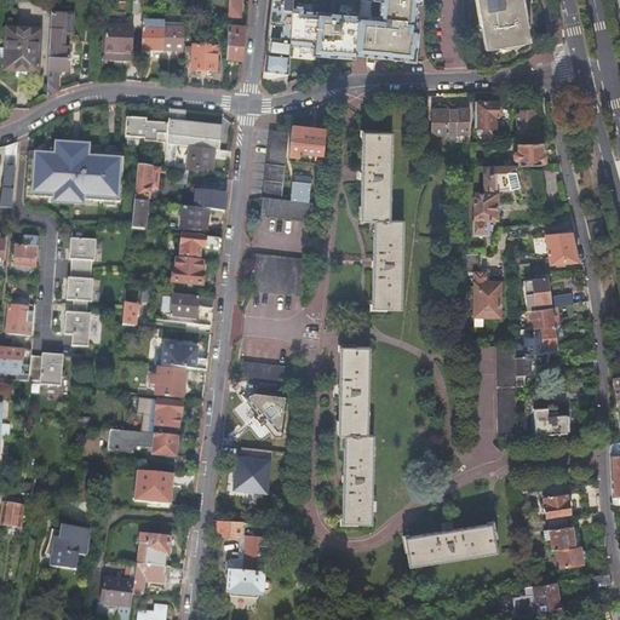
[(228,0),(228,13),(240,15),(239,0),(228,0)]
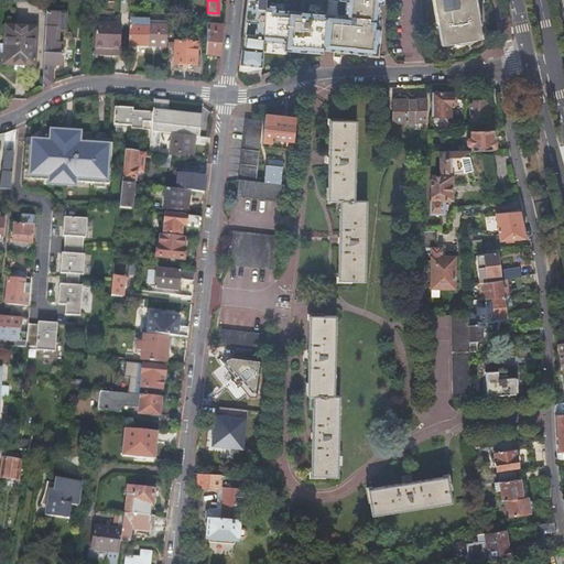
[(247,0),(242,51),(262,54),(263,42),(266,6),(266,0),(247,0)]
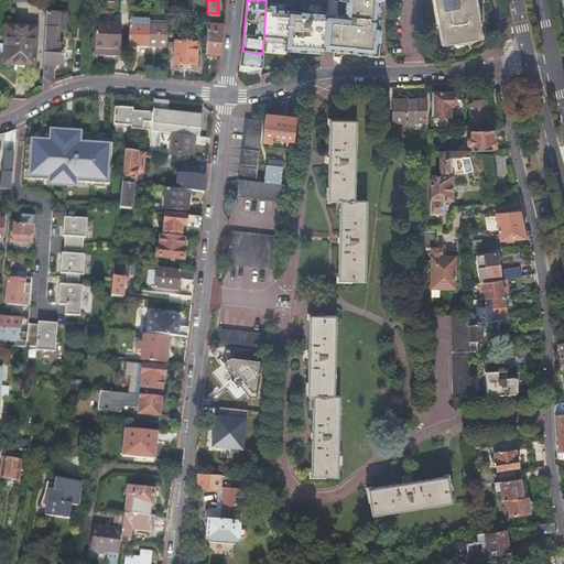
[(344,0),(344,1),(346,1),(345,17),(343,17),(339,52),(369,55),(370,46),(378,47),(380,28),(377,28),(379,4),(379,0),(344,0)]
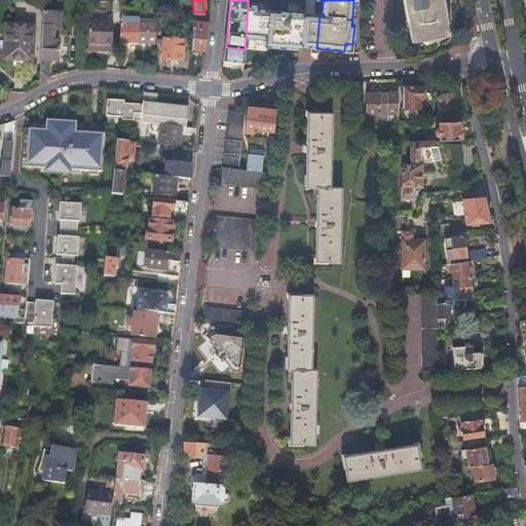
[(424,0),(403,0),(411,41),(433,37),(424,0)]
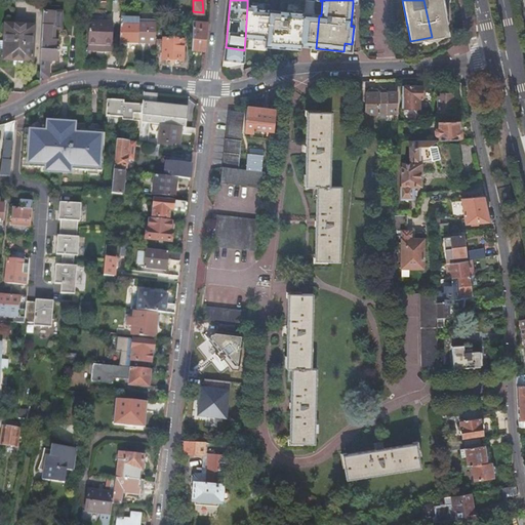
[(423,0),(432,37),(447,35),(440,0),(423,0)]
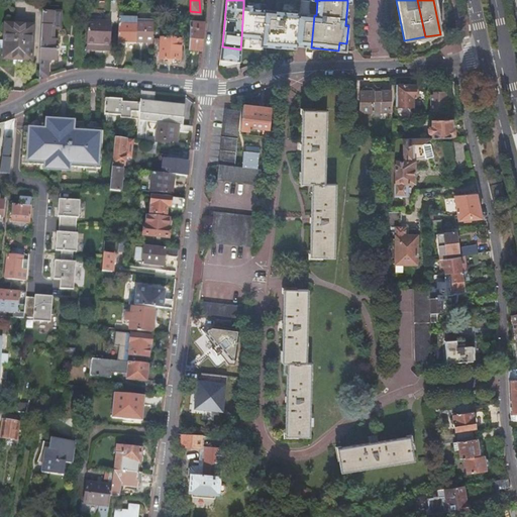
[(254,6),(243,5),(241,38),(262,40),(265,11),(253,10),(254,6)]
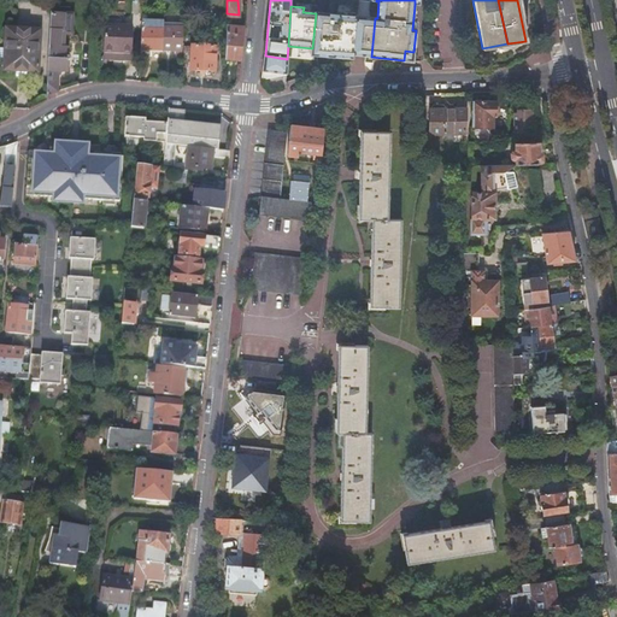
[(338,15),(316,13),(312,48),(311,56),(331,58),(333,53),(338,15)]
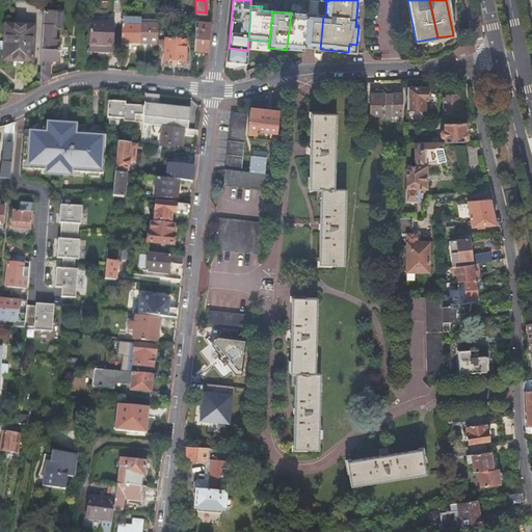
[(291,12),(287,46),(320,49),(323,16),(291,12)]
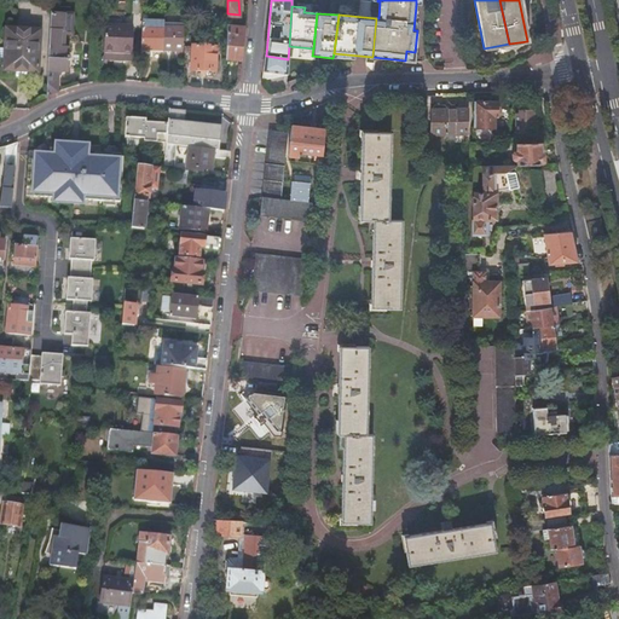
[(51,16),(46,97),(57,93),(58,71),(67,73),(68,47),(64,46),(64,40),(64,33),(63,33),(64,17),(57,16),(51,16)]
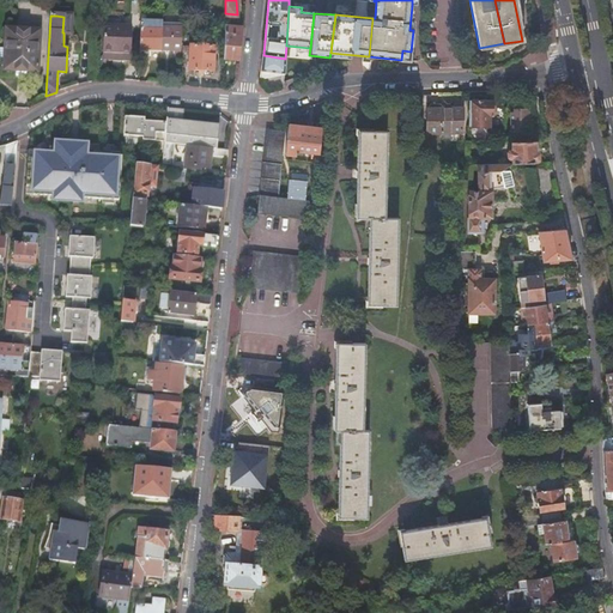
[(145,16),(140,16),(139,50),(162,50),(163,28),(163,23),(145,22),(145,16)]
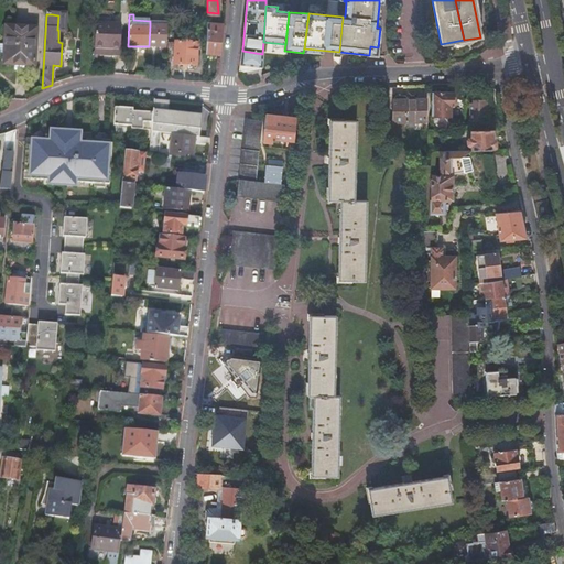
[(96,23),(95,50),(120,51),(121,24),(114,24),(96,23)]
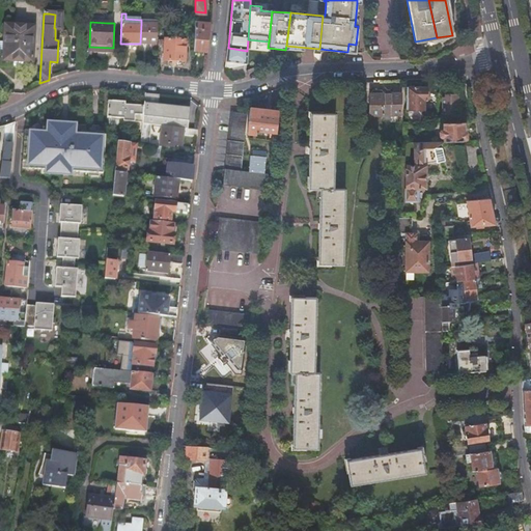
[(141,24),(140,44),(157,45),(157,40),(158,24),(141,24)]
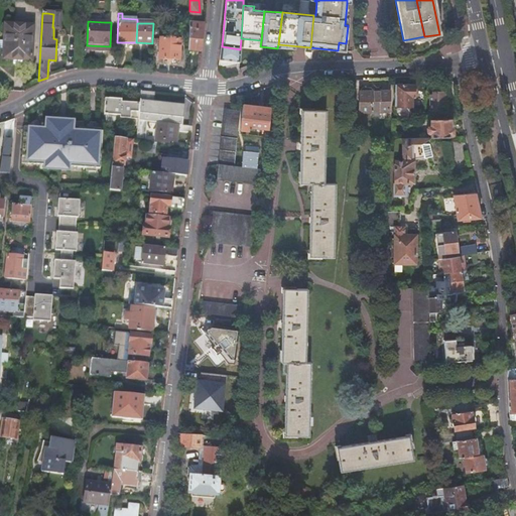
[(203,23),(189,23),(188,51),(200,52),(203,23)]
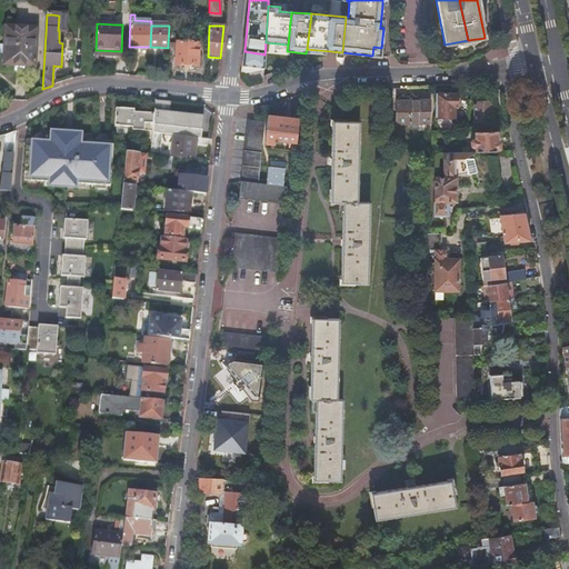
[(15,66),(26,67),(36,68),(38,29),(6,28),(2,66),(15,66)]
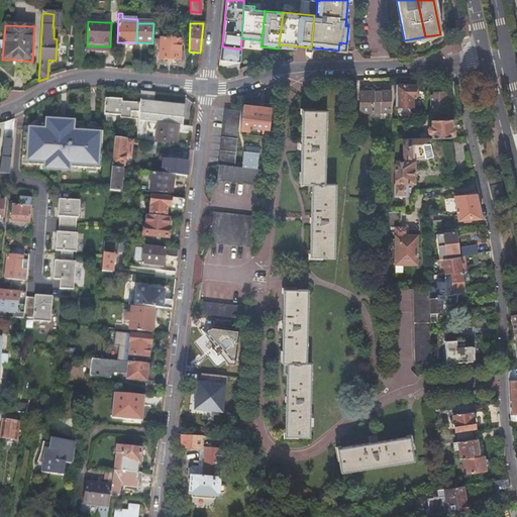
[(152,39),(152,43),(151,59),(159,60),(161,40),(152,39)]
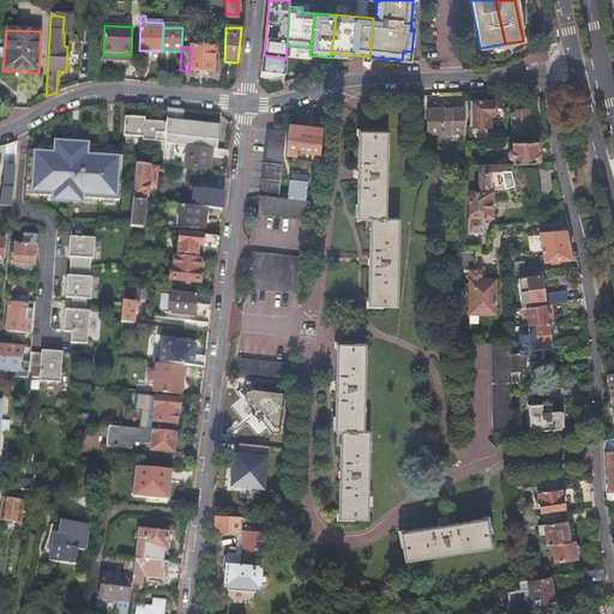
[(191,48),(188,71),(212,72),(215,49),(191,47),(191,48)]
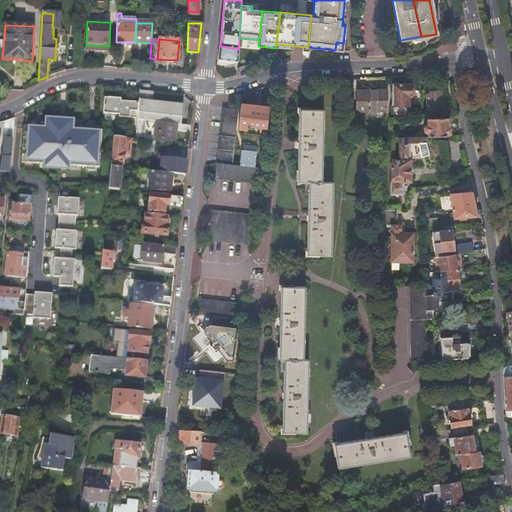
[(336,42),(335,50),(343,51),(343,43),(336,42)]
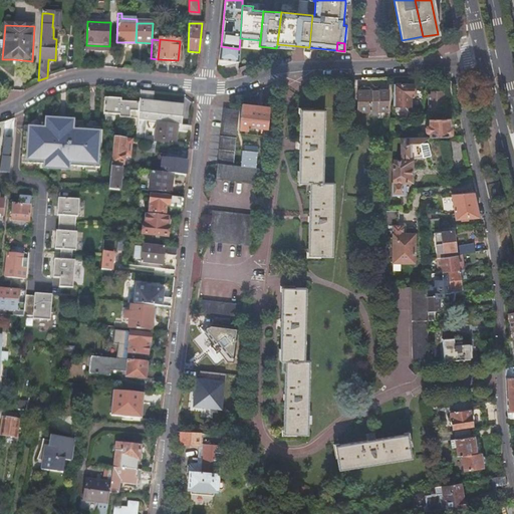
[(239,49),(221,46),(219,60),(218,66),(239,62),(239,59),(239,49)]
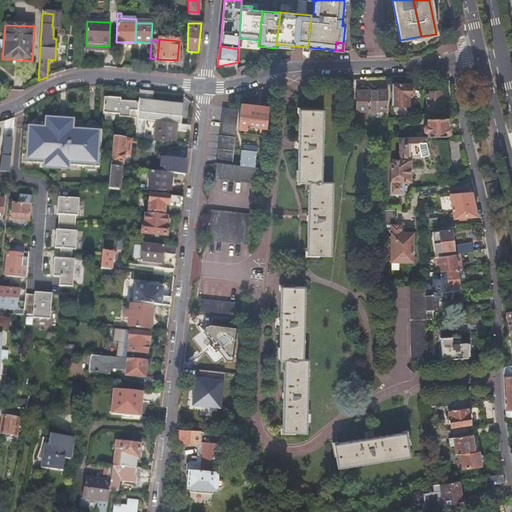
[(411,85),(391,85),(391,106),(408,106),(408,96),(411,96),(411,85)]
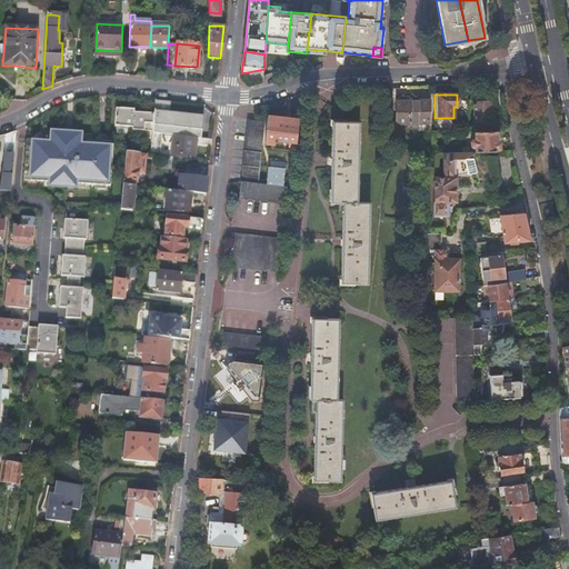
[(471,122),(472,132),(475,132),(490,131),(490,122),(491,122),(491,112),(490,112),(490,101),(487,101),(487,99),(485,97),(478,97),(476,99),(476,105),(473,105),(473,122),(471,122)]
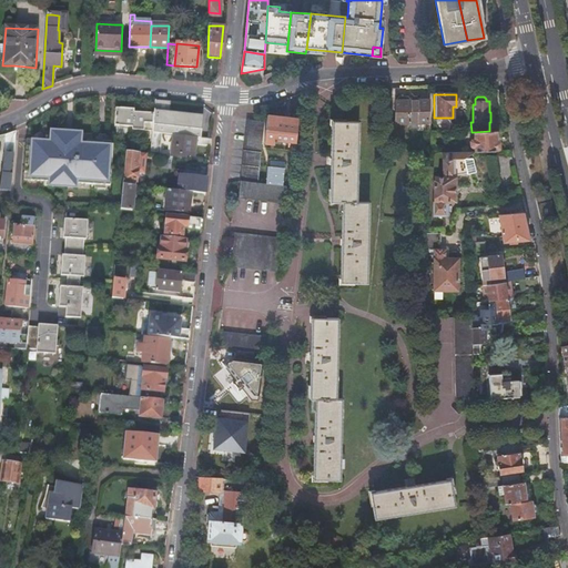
[(169,102),(155,101),(152,133),(162,134),(181,137),(200,139),(202,117),(168,113),(169,102)]
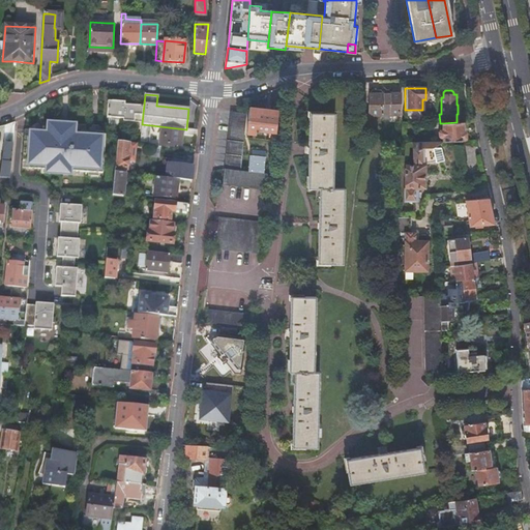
[(399,94),(367,94),(367,115),(399,115),(399,94)]
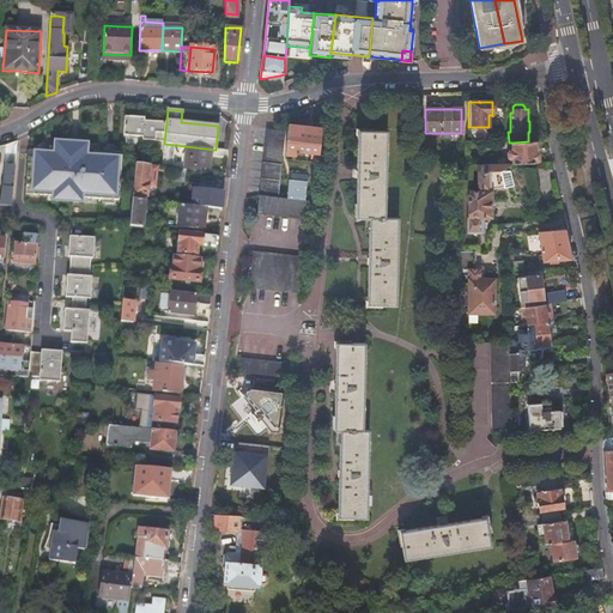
[(314,162),(317,162),(321,129),(289,126),(285,155),(295,156),(296,151),(315,153),(314,162)]
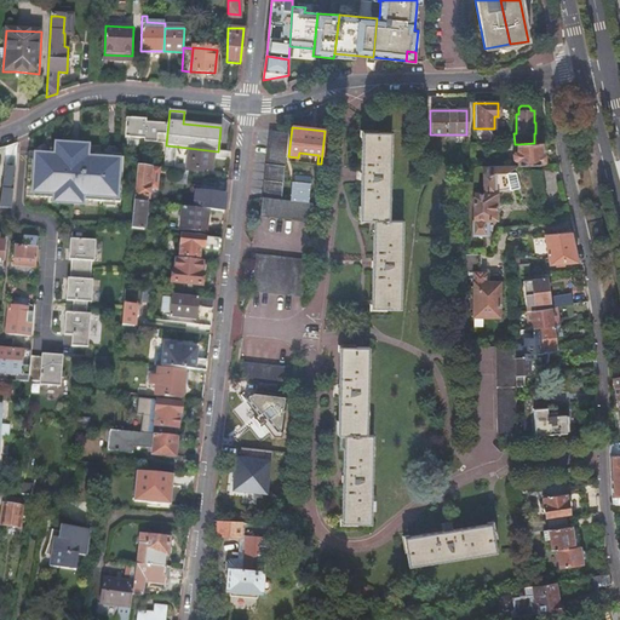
[(288,132),(269,131),(260,217),(310,223),(313,205),(280,200),(283,174),(288,132)]
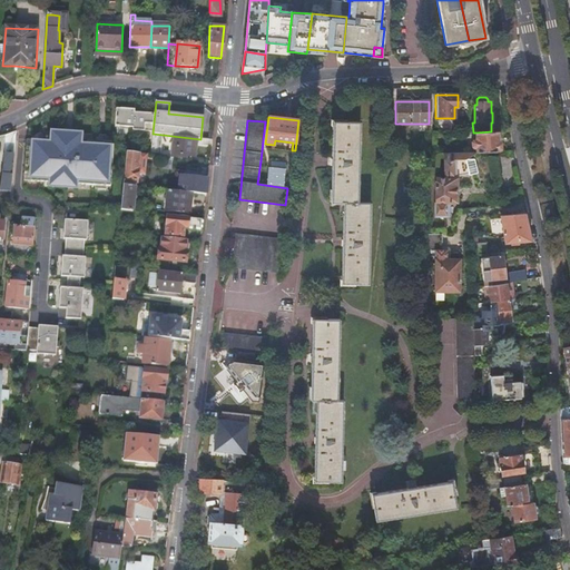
[(334,123),(332,204),(343,204),(342,284),(369,285),(370,205),(359,205),(360,124),(334,123)]
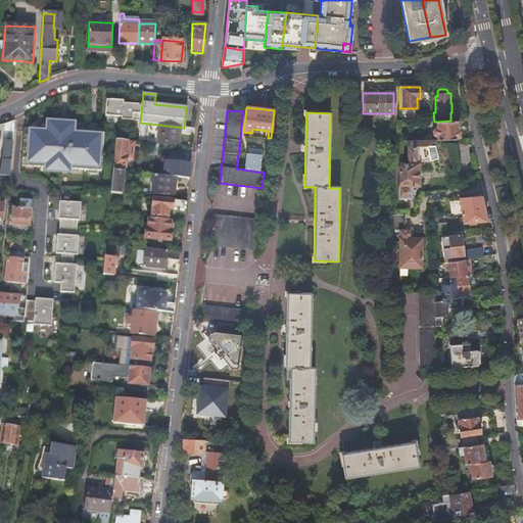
[(14,121),(4,125),(4,141),(5,142),(1,175),(9,176),(14,121)]
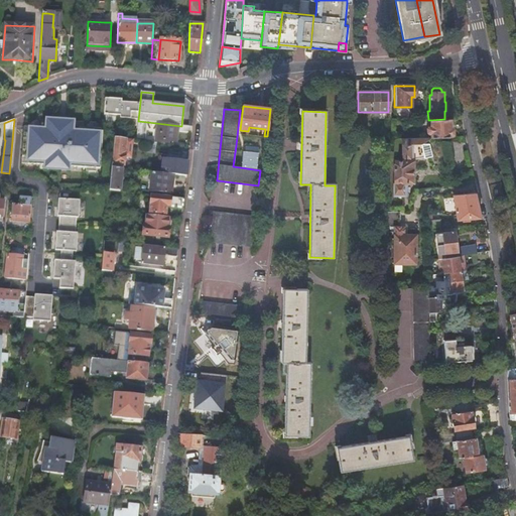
[(444,119),(430,120),(430,127),(427,127),(426,129),(426,132),(428,133),(430,133),(430,138),(450,137),(449,119),(444,119)]
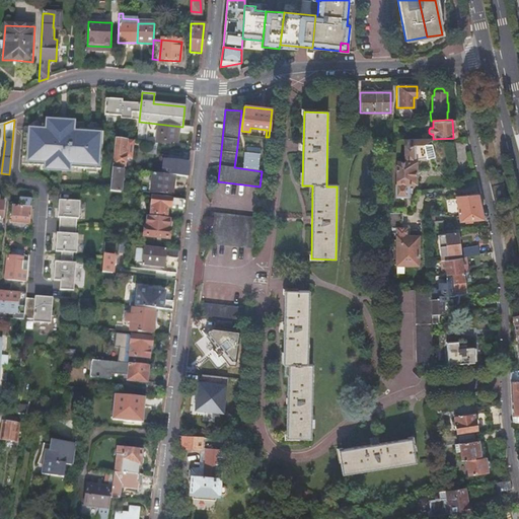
[(75,169),(104,170),(106,133),(80,132),(80,122),(49,121),(49,130),(31,129),(29,164),(47,165),(47,172),(74,174),(75,169)]
